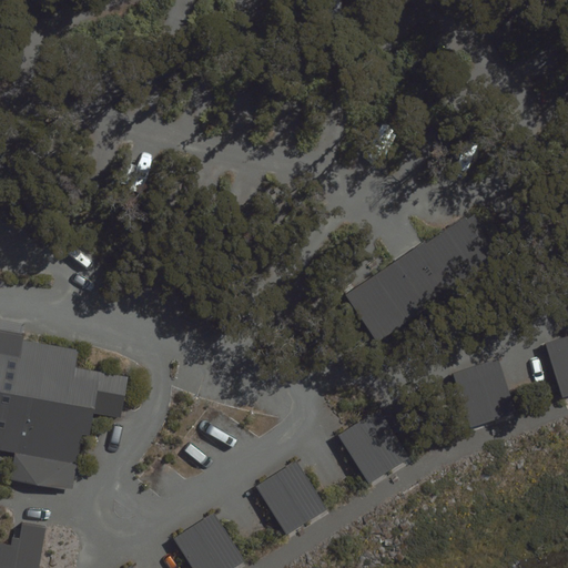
[(525,175),(343,293),(375,344),(558,225),(525,175)]
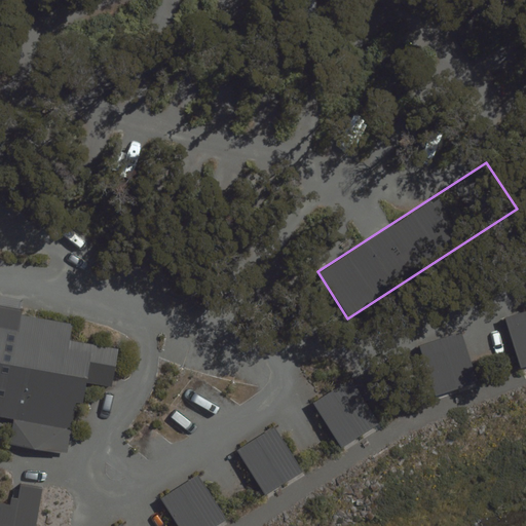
[(0,417),(14,420),(10,443),(67,452),(75,401),(83,402),(86,382),(111,386),(118,349),(71,341),(74,322),(10,311),(0,309),(0,417)]
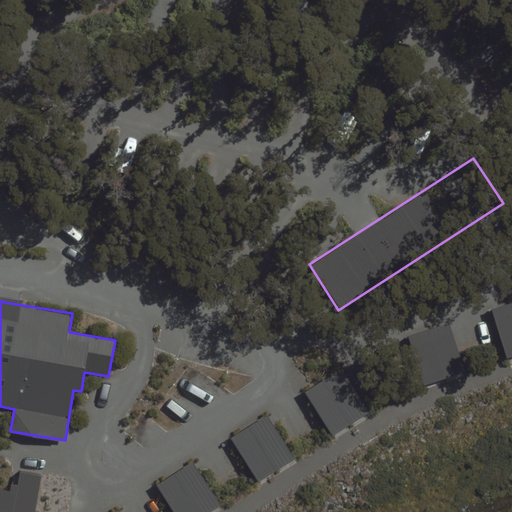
[(511,304),(493,311),(509,358),(511,357),(511,304)]
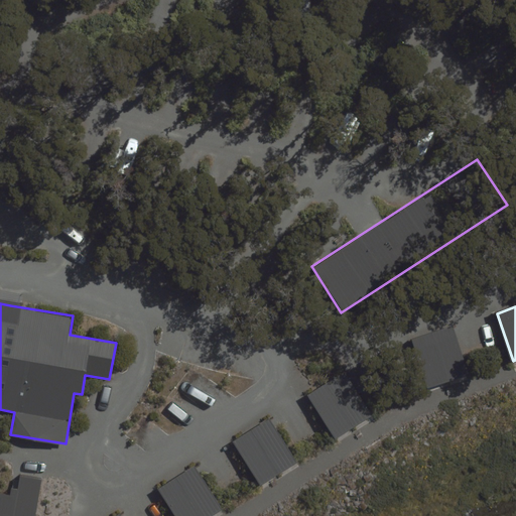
[(452,327),(413,339),(429,386),(467,374),(452,327)]
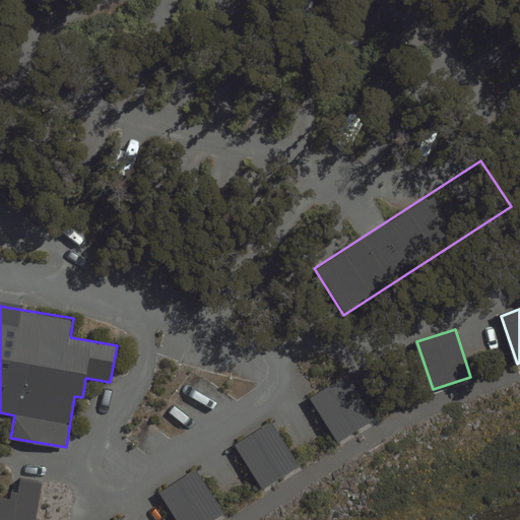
[(346,377),(311,402),(340,443),(376,417),(346,377)]
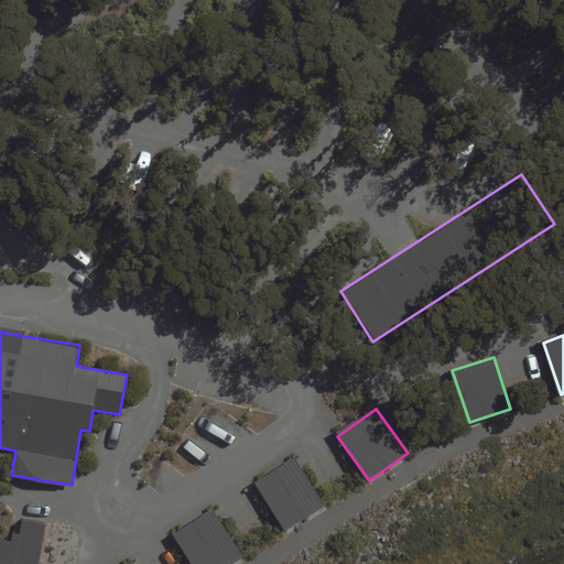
[(293,457),(255,484),(285,529),(324,502),(293,457)]
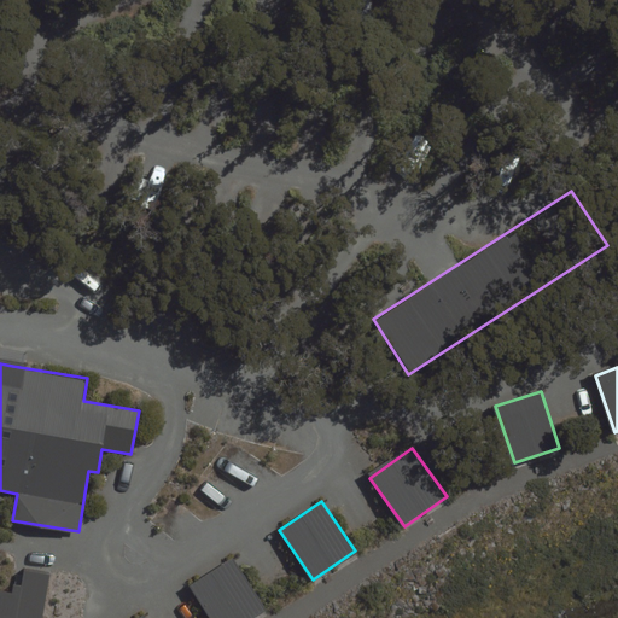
[(233,559),(191,588),(210,617),(255,617),(268,610),(233,559)]
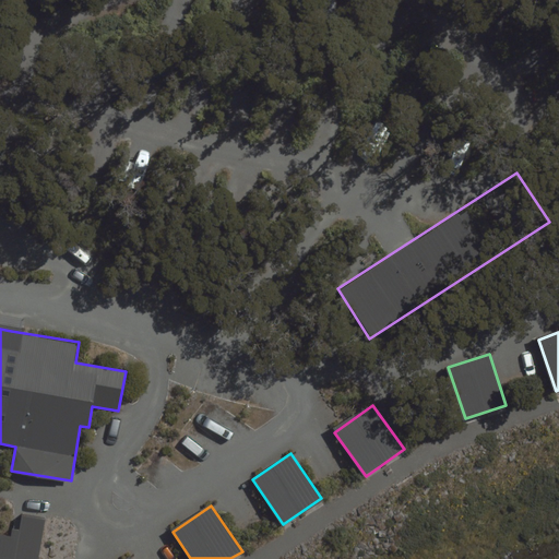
[(0,558),(40,558),(47,521),(24,516),(22,530),(14,528),(13,535),(0,533),(0,558)]
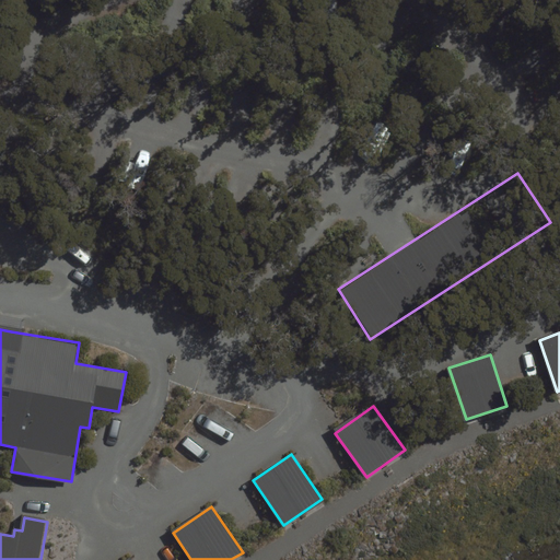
All buildings are outlined.
